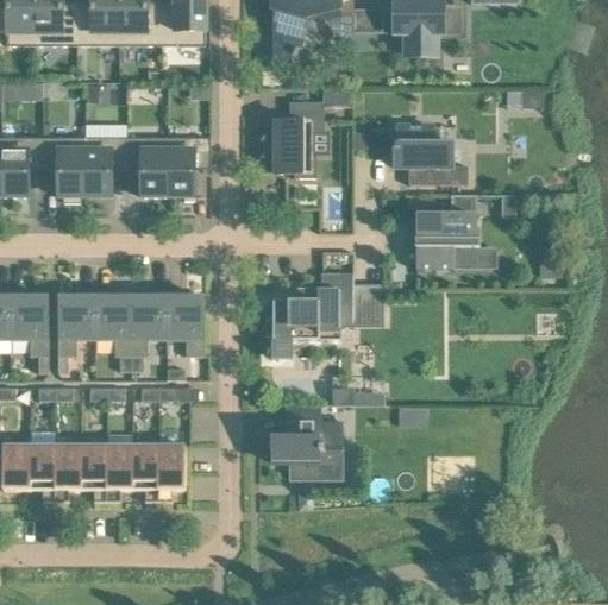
[(0,30),(7,30),(7,44),(35,44),(33,0),(6,0),(6,1),(0,1),(0,30)]
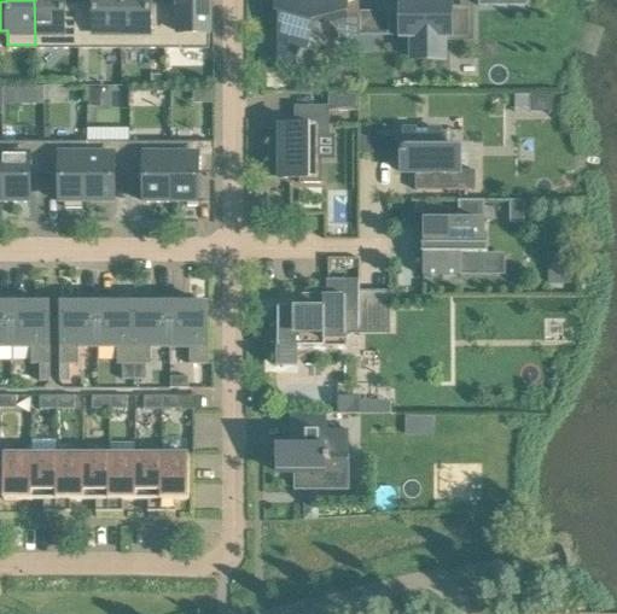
[(34,0),(35,45),(77,45),(77,1),(63,1),(63,0),(34,0)]
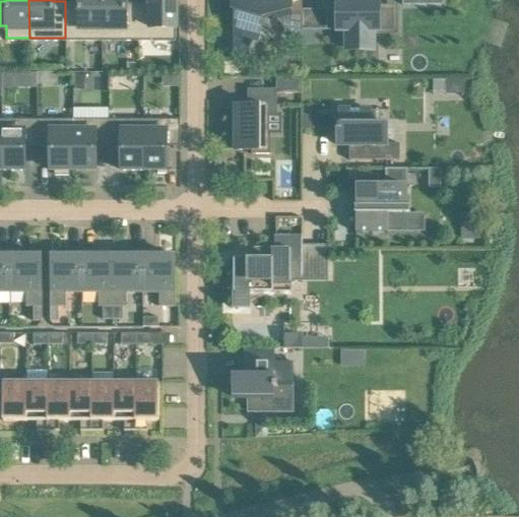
[(65,1),(65,38),(102,38),(101,0),(77,0),(77,1),(65,1)]
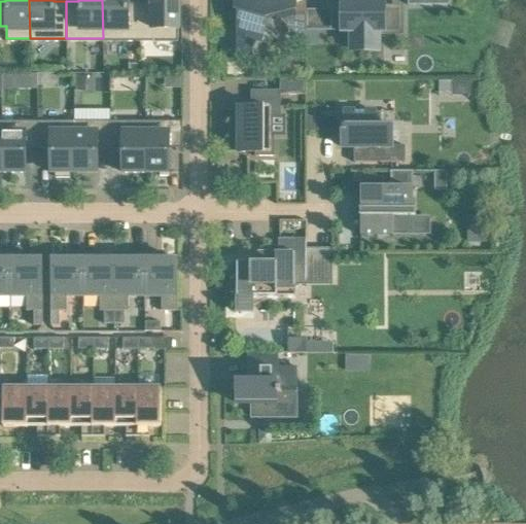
[(102,0),(103,38),(139,38),(139,1),(127,1),(127,0),(102,0)]
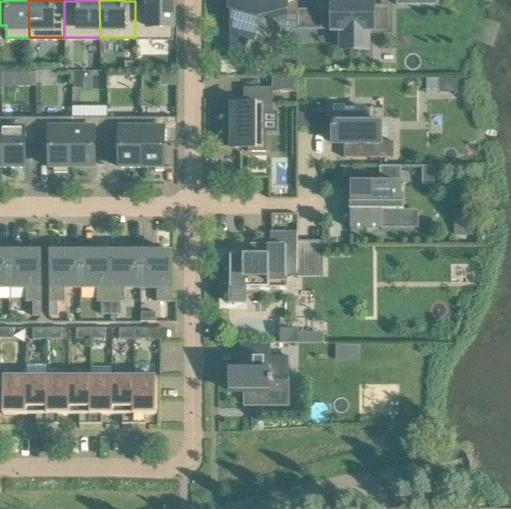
[(135,1),(135,37),(172,37),(171,0),(148,0),(148,1),(135,1)]
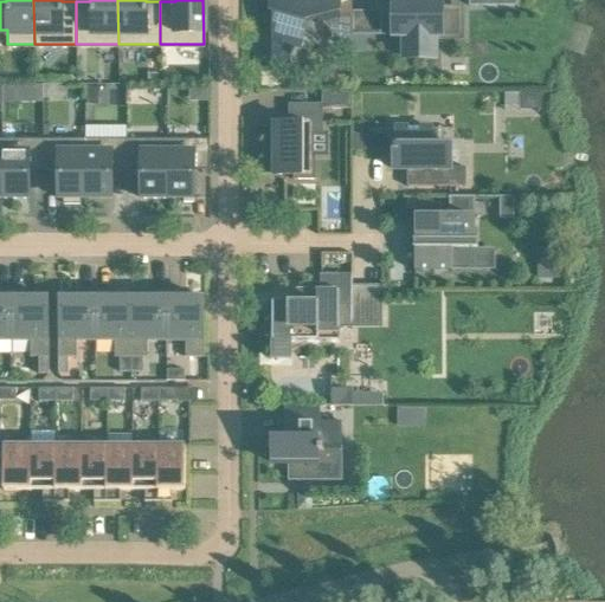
[(270,0),(271,7),(274,8),(274,53),(295,53),(306,15),(327,10),(333,21),(351,17),(351,39),(352,39),(352,17),(351,0),(270,0)]
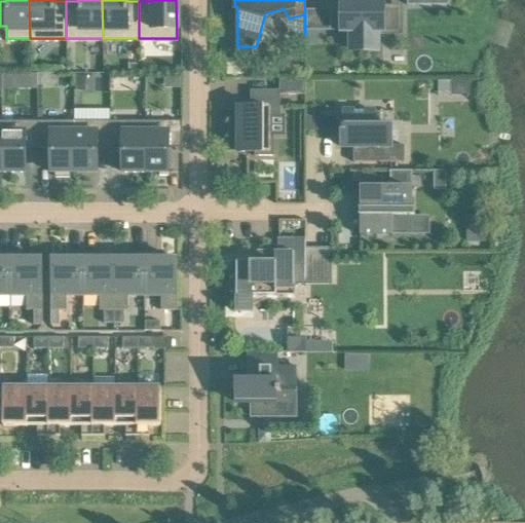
[(340,6),(340,27),(350,27),(350,48),(375,48),(375,27),(397,27),(397,6),(382,6),(382,0),(349,0),(349,6),(340,6)]
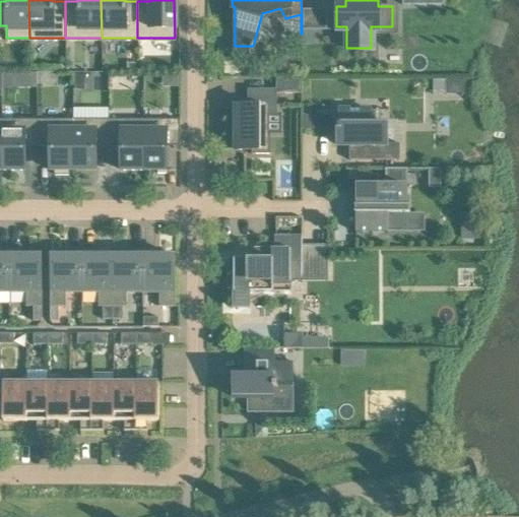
[(276,91),(301,91),(301,73),(275,74),(275,86),(247,86),(247,104),(235,104),(235,147),(250,147),(250,151),(270,151),(270,132),(266,132),(266,110),(276,110),(276,91)]
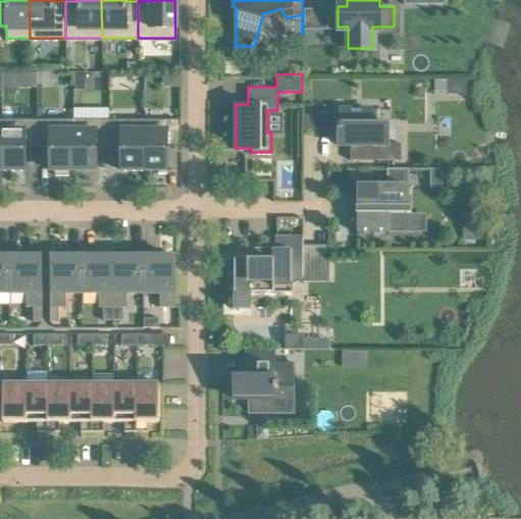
[(303,107),(303,126),(331,126),(331,113),(318,113),(318,107),(303,107)]
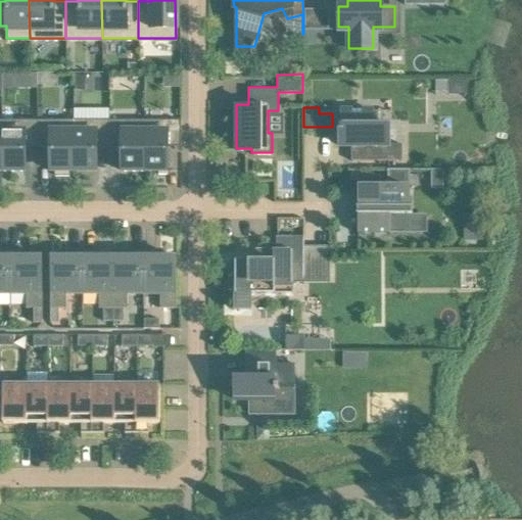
[(371,107),(341,107),(341,123),(339,123),(339,143),(350,143),(350,158),(401,158),(401,141),(388,141),(388,123),(371,123),(371,107)]
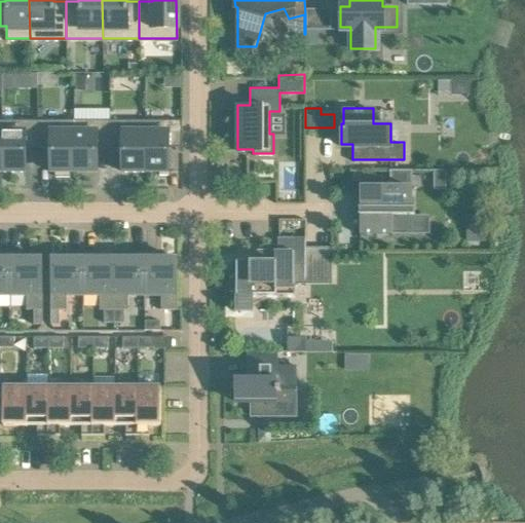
[(37,118),(1,118),(1,170),(25,170),(25,145),(37,145),(37,118)]
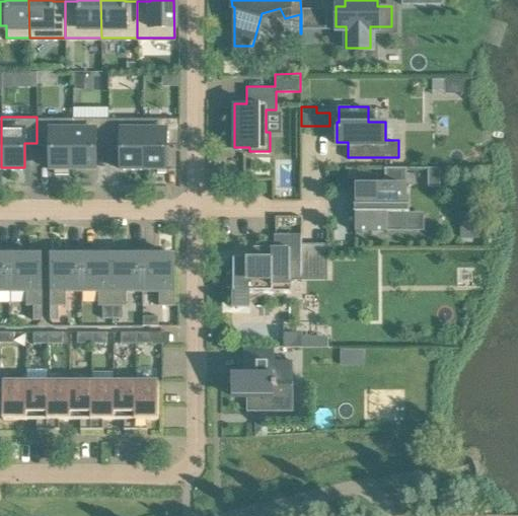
[(69,167),(72,167),(72,117),(37,117),(37,143),(50,143),(50,167),(54,167),(54,171),(69,172),(69,167)]
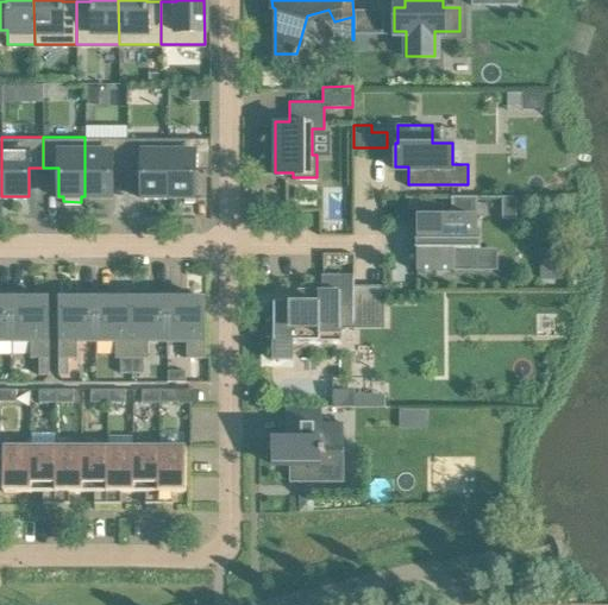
[(126,137),(85,137),(85,196),(111,196),(111,168),(126,168),(126,137)]
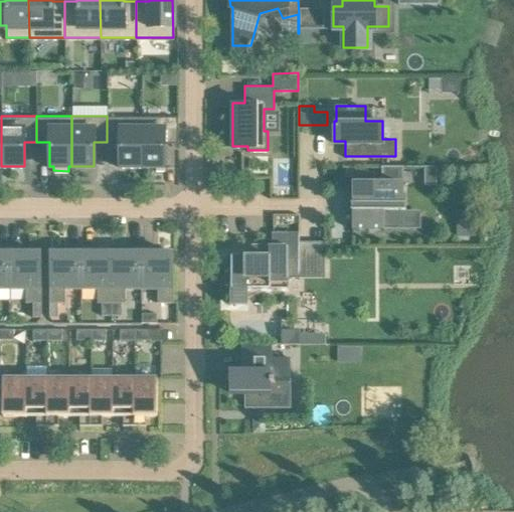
[(119,166),(142,165),(142,116),(107,116),(107,142),(119,142),(119,166)]
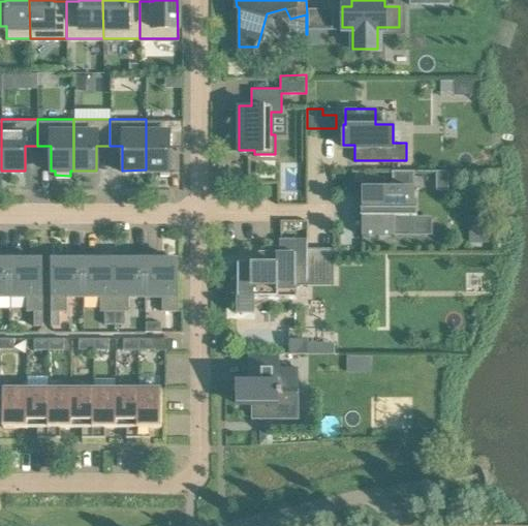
[(182,119),(146,119),(146,169),(159,169),(159,174),(168,174),(169,146),(182,146),(182,119)]
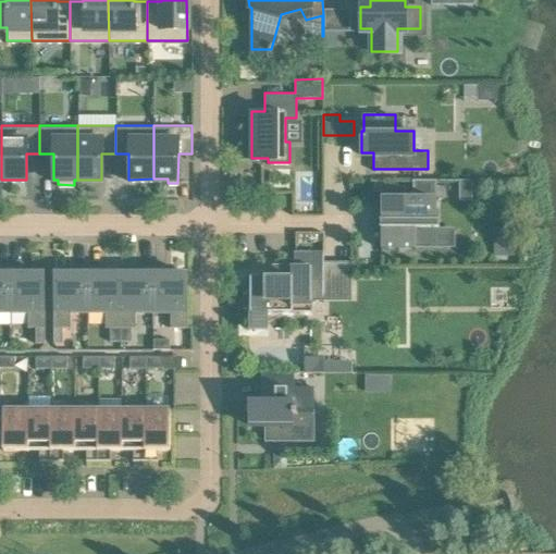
[(379,217),(379,225),(382,225),(382,232),(382,245),(381,244),(381,246),(398,246),(398,247),(410,247),(410,246),(415,246),(415,245),(414,245),(414,239),(434,239),(434,225),(439,225),(439,217),(435,217),(435,179),(458,179),(458,198),(471,198),(471,189),(479,189),(479,177),(471,177),(411,177),(411,180),(412,180),(412,196),(403,196),(382,196),(382,199),(382,217),(379,217)]
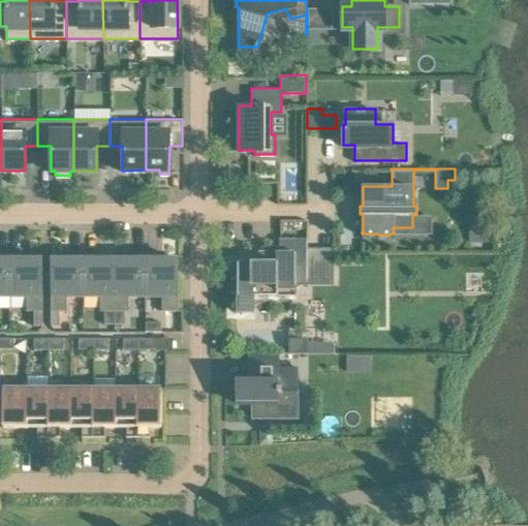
[(296,282),(307,282),(307,238),(306,238),(306,239),(280,239),(280,251),(258,251),(258,252),(259,260),(237,260),(237,310),(253,310),(253,294),(296,294),(296,282)]
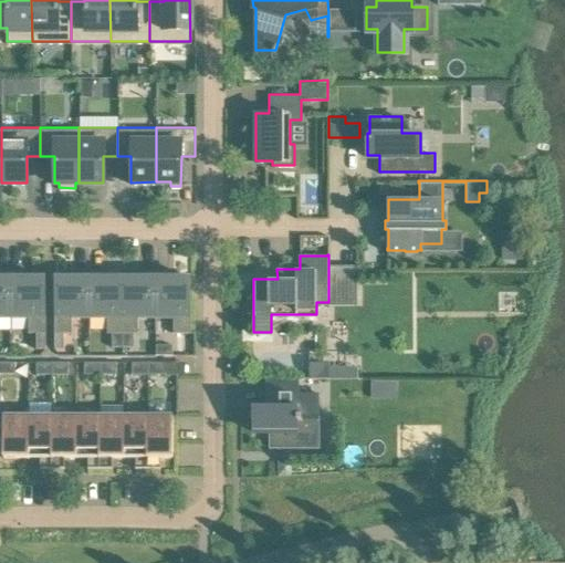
[(0,313),(10,314),(10,268),(0,267),(0,313)]
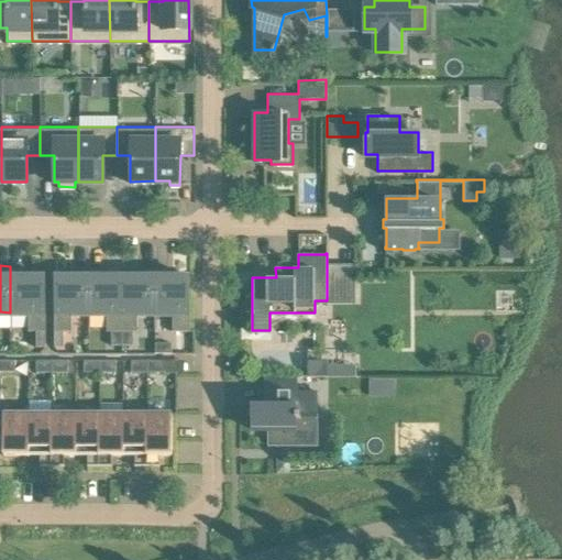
[(35,329),(45,329),(45,313),(44,313),(44,274),(23,274),(23,266),(10,266),(10,313),(28,313),(28,329),(35,329)]
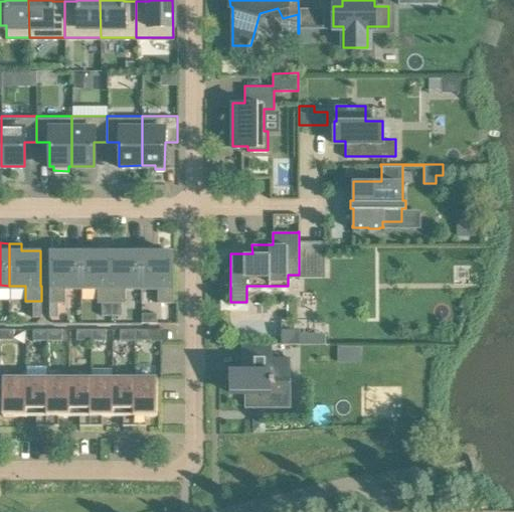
[(49,301),(57,301),(64,301),(64,286),(80,286),(80,243),(68,243),(68,250),(49,250),(49,286),(49,301)]
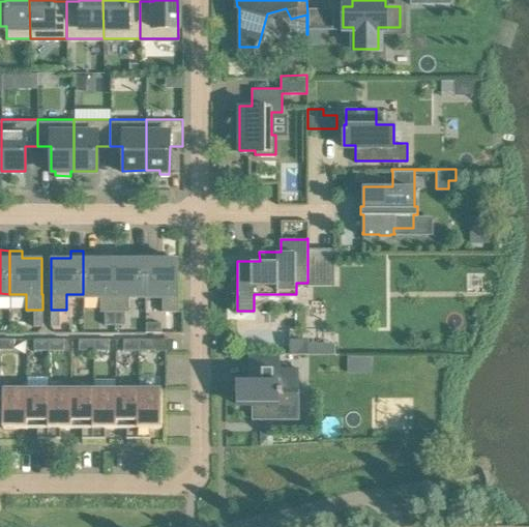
[(104,310),(114,310),(114,258),(95,258),(95,251),(83,251),(83,294),(99,294),(99,310),(104,310)]
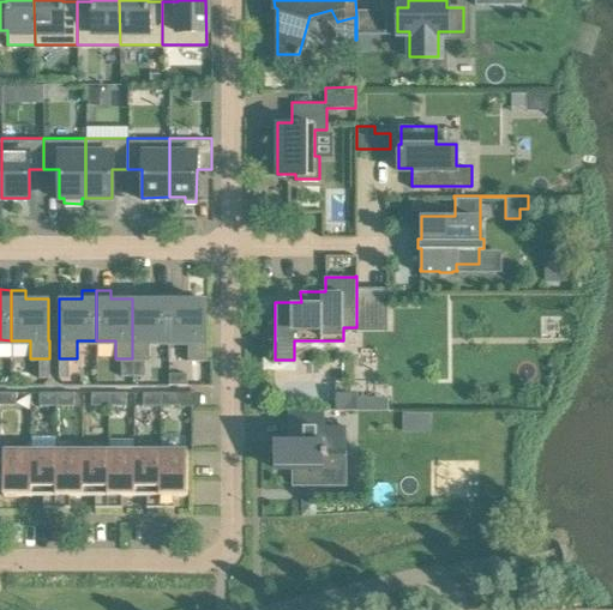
[(132,358),(144,358),(149,358),(149,340),(168,340),(168,290),(154,290),(154,299),(132,299),(132,358)]
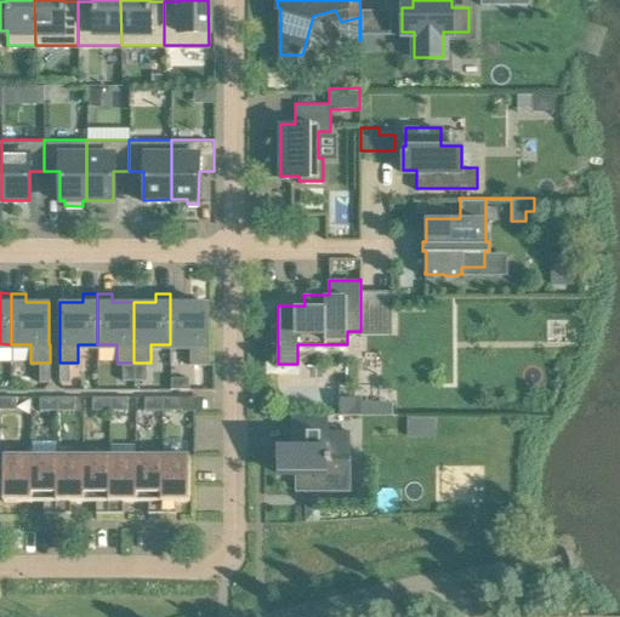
[(189,363),(209,363),(209,344),(208,344),(208,302),(185,302),(185,293),(170,293),(170,344),(189,344),(189,363)]
